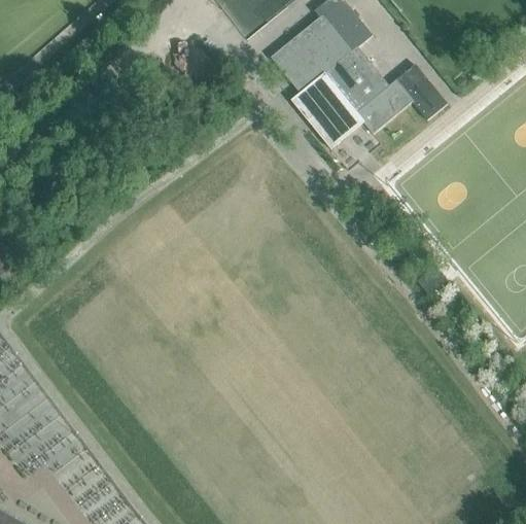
[(356,45),(357,46),(372,34),(344,0),(325,0),(314,9),(319,15),(317,18),(347,54),(356,45)]
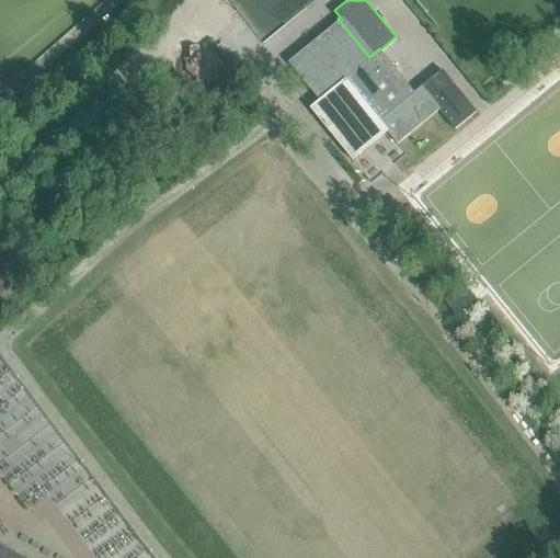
[(338,19),(287,60),(319,99),(322,97),(330,105),(327,109),(324,125),(351,158),(386,129),(396,141),(397,141),(434,111),(440,106),(421,83),(413,90),(391,63),(380,49),(379,48),(369,57),(338,19)]
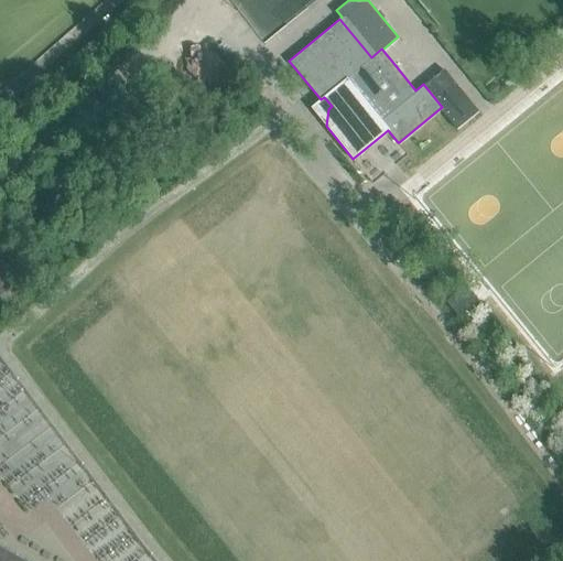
[(423,84),(442,107),(457,127),(478,110),(444,67),(423,84)]
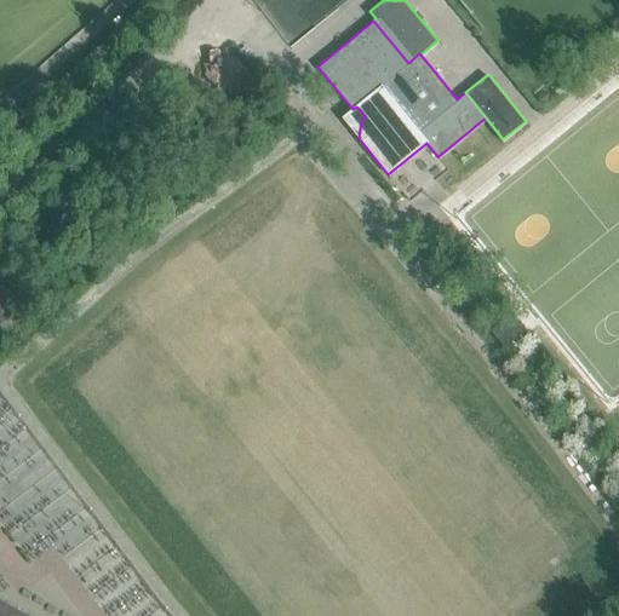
[(0,335),(18,322),(11,312),(0,298),(0,335)]
